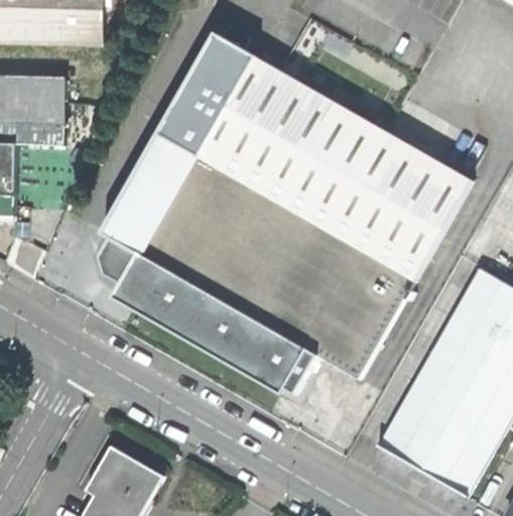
[(0,40),(101,43),(102,0),(0,0),(0,40)]
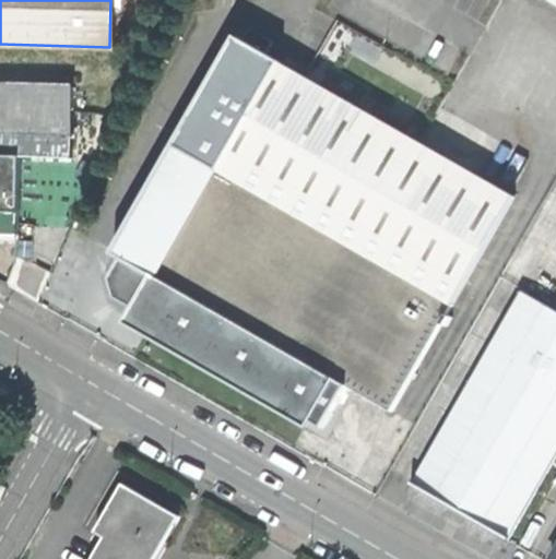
[(555,0),(540,0),(555,9),(555,0)]
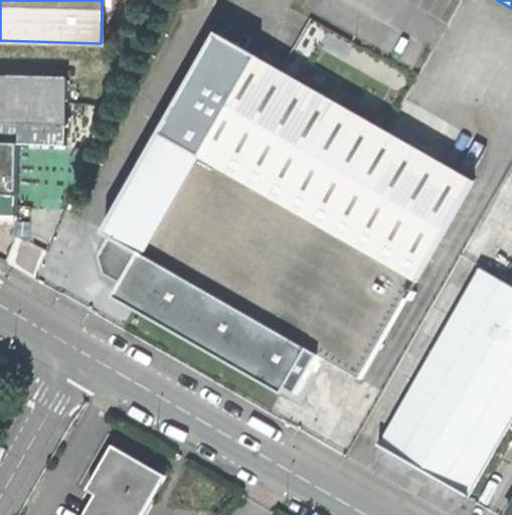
[(358,378),(471,179),(243,48),(249,38),(229,26),(222,36),(216,32),(103,233),(112,239),(107,247),(113,251),(121,275),(117,284),(120,286),(113,298),(201,348),(281,393),(285,387),(295,393),(316,354),(358,378)]
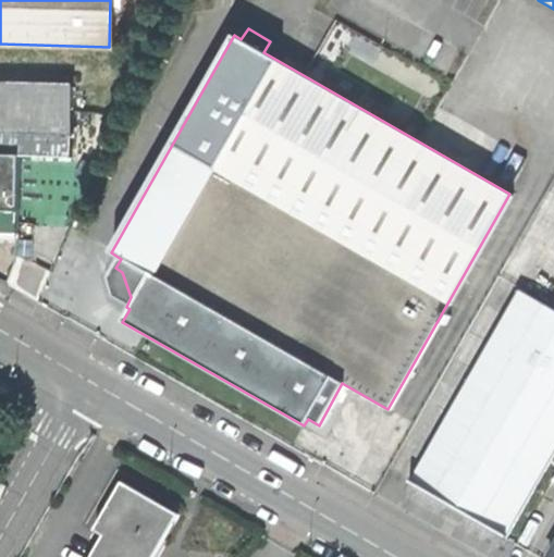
[(68,156),(70,84),(0,83),(0,202),(14,203),(15,153),(68,156)]
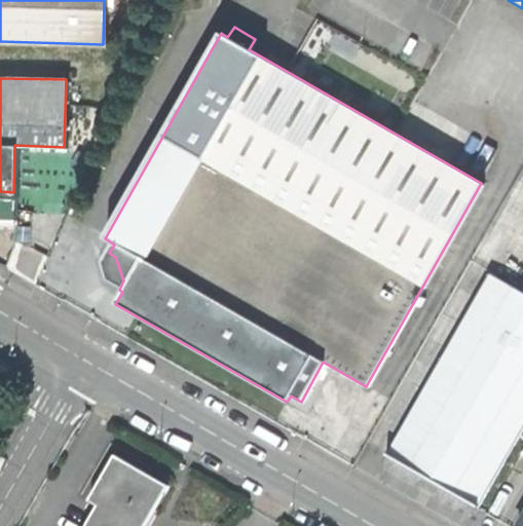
[(428,480),(475,505),(522,421),(522,294),(487,274),(384,454),(387,456),(384,463),(400,472),(404,465),(428,480)]
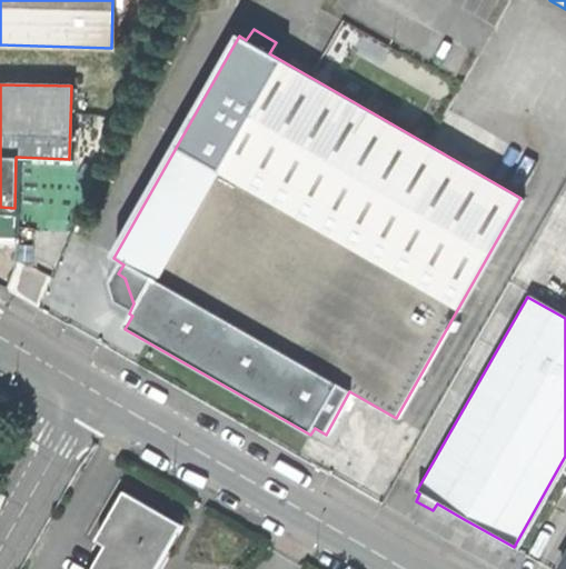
[(155,568),(180,525),(122,493),(93,541),(102,547),(89,568),(155,568)]
